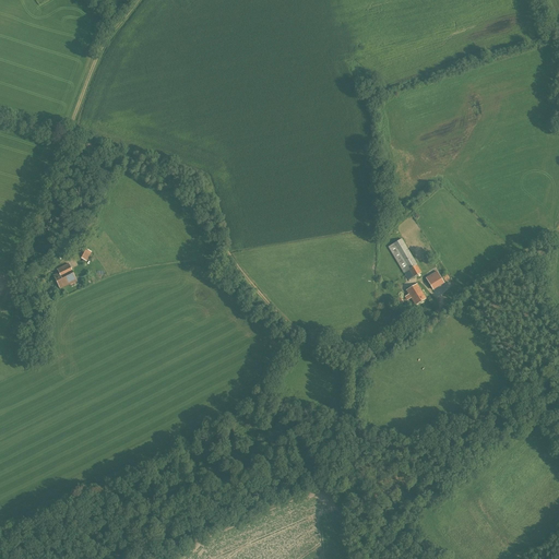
[(403,273),(404,273),(408,281),(421,273),(402,239),(388,247),(403,273)]
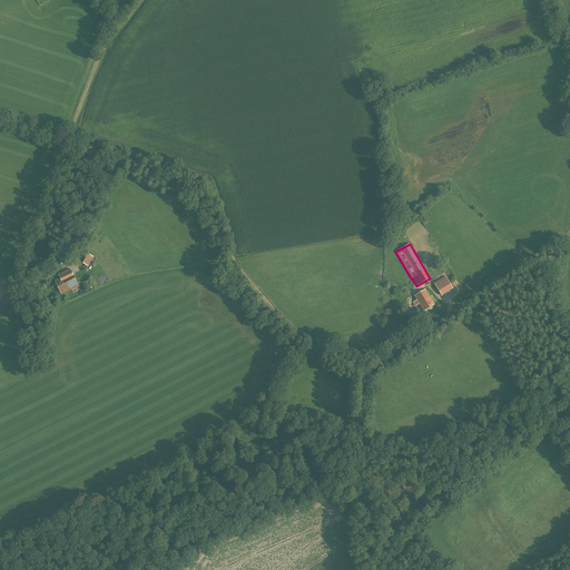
[(82,252),(77,261),(88,266),(94,257),(82,252)]
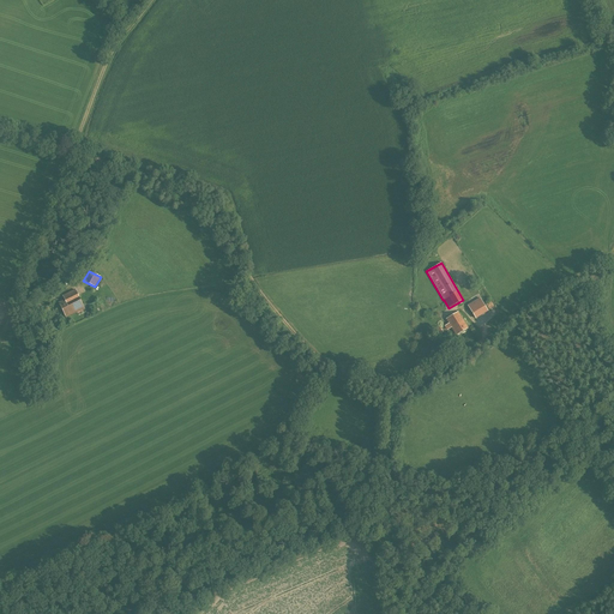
[(65,300),(59,302),(66,318),(84,308),(76,290),(62,296),(65,300)]
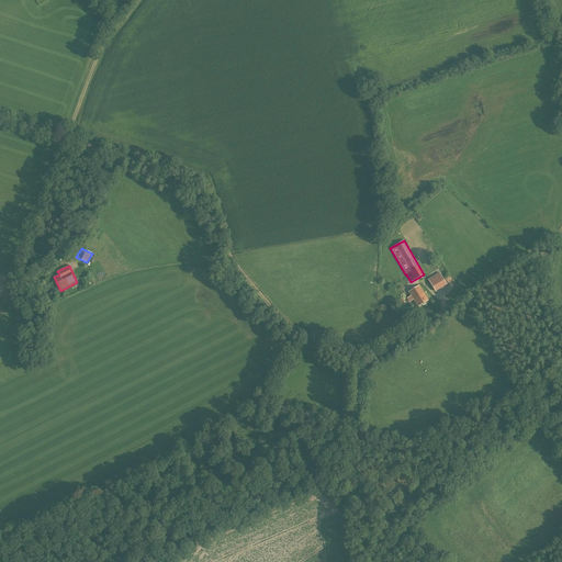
[(438,272),(428,279),(436,291),(446,285),(438,272)]
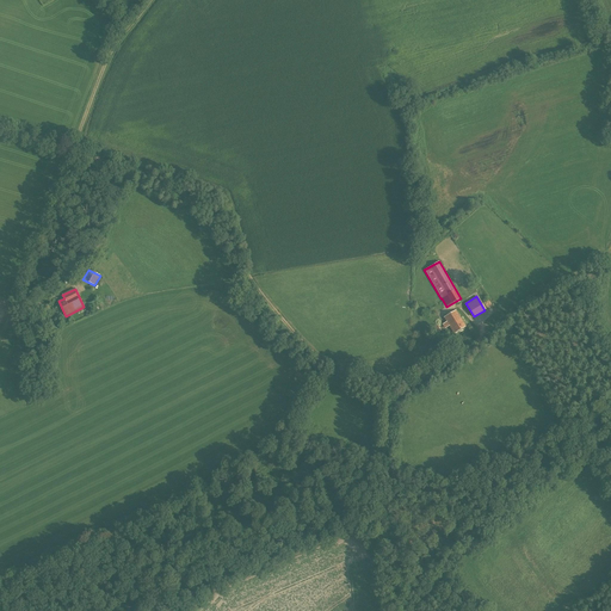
[(466,327),(456,310),(444,318),(454,334),(466,327)]
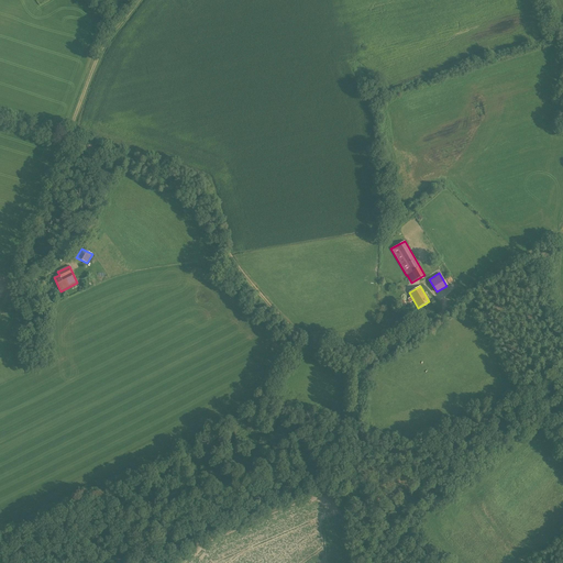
[(11,290),(9,301),(23,302),(24,291),(11,290)]
